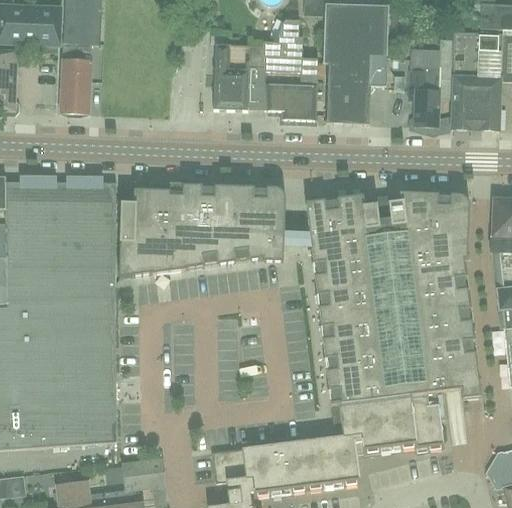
[(0,0),(0,109),(15,110),(17,50),(0,49),(0,42),(0,41),(1,2),(4,3),(4,0),(0,0)]
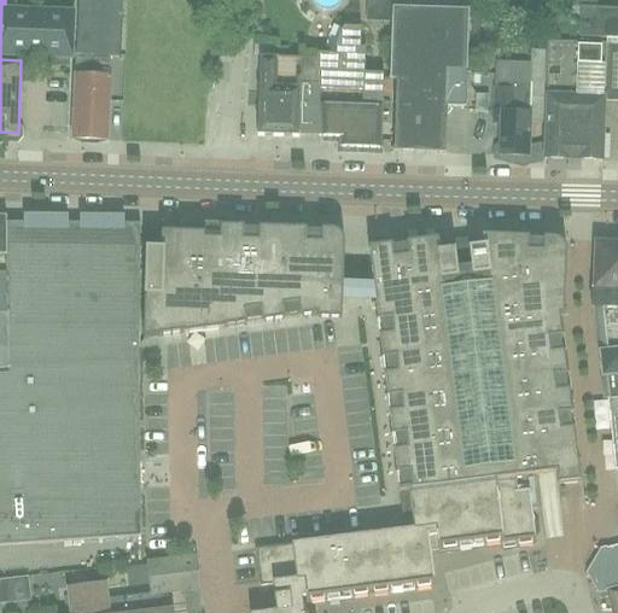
[(120,53),(121,12),(121,0),(77,0),(77,11),(76,52),(120,53)]
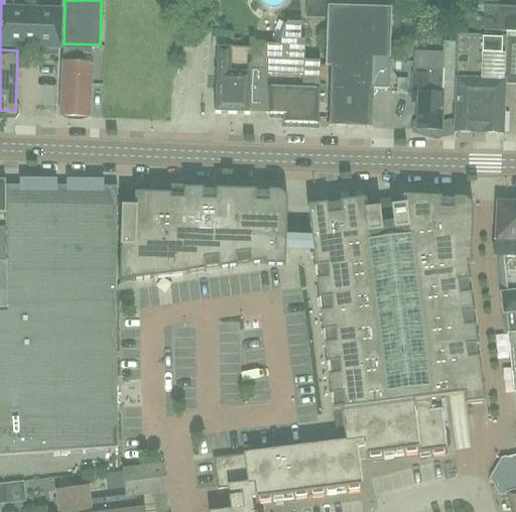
[(484,32),(484,28),(515,29),(515,2),(498,2),(498,0),(477,0),(476,32),(484,32)]
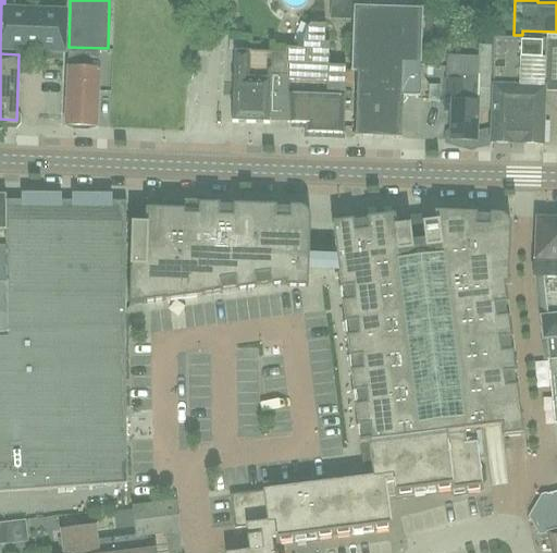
[(421,7),(354,4),(351,70),(357,70),(355,134),(400,136),(401,94),(419,94),(421,7)]
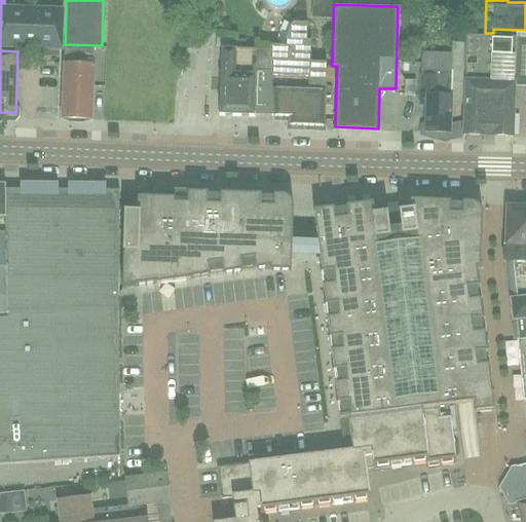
[(59,44),(60,10),(2,8),(1,42),(59,44)]
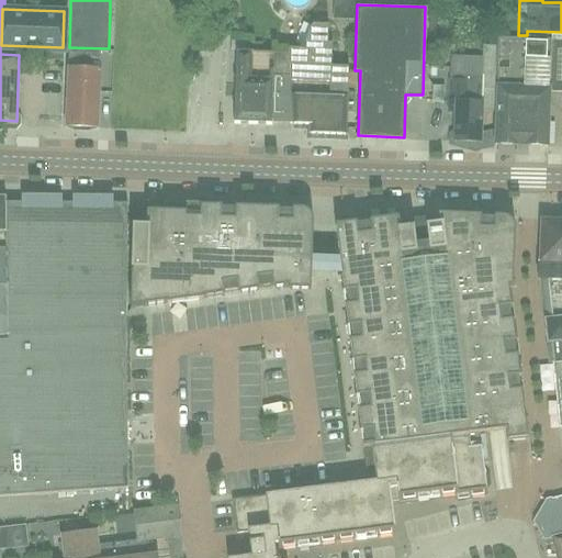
[(288,47),(288,51),(235,48),(233,120),(270,121),(271,116),(289,118),(289,120),(292,120),(292,122),(304,122),(306,126),(310,126),(310,133),(348,134),(348,131),(347,131),(347,109),(356,110),(355,89),(348,89),(349,65),(330,64),(332,42),(326,42),(327,23),(312,22),(302,43),(300,43),(298,46),(298,47),(288,47)]
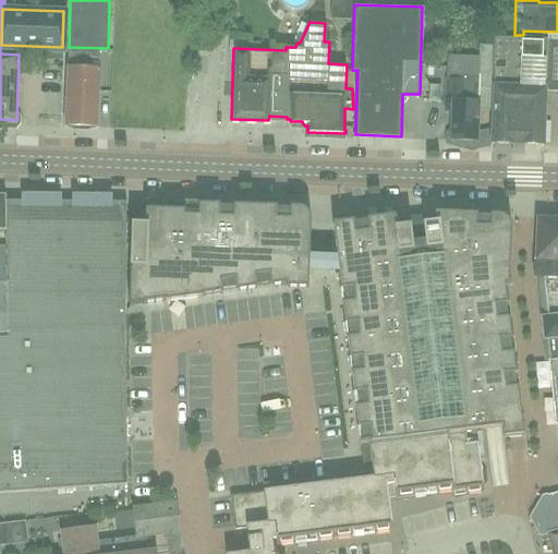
[(495,91),(494,141),(545,143),(546,88),(548,37),(496,35),(495,86),(495,91)]
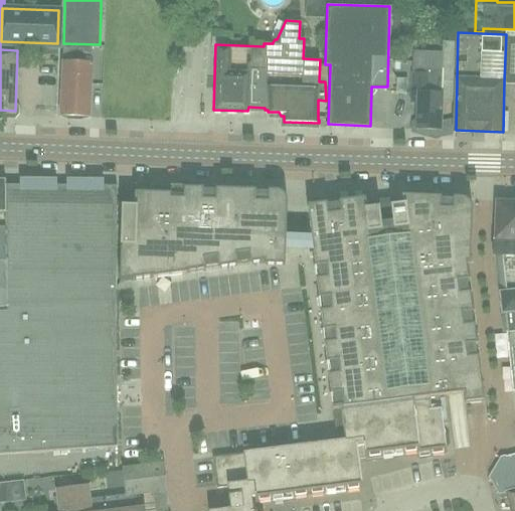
[(211,33),(211,43),(227,43),(227,34),(211,33)]
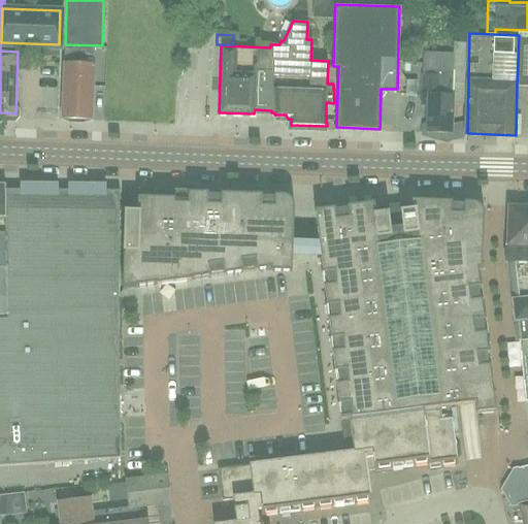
[(453,85),(468,86),(468,82),(467,82),(467,40),(454,40),(453,68),(423,67),(423,72),(422,103),(428,104),(427,121),(425,121),(425,123),(428,130),(435,132),(443,130),(444,132),(454,129),(452,122),(453,101),(453,85)]
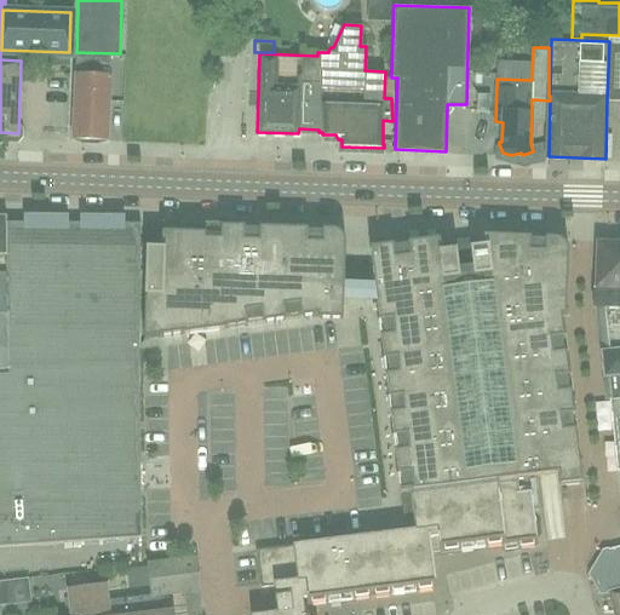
[(76,53),(75,73),(73,136),(107,137),(110,56),(76,53)]
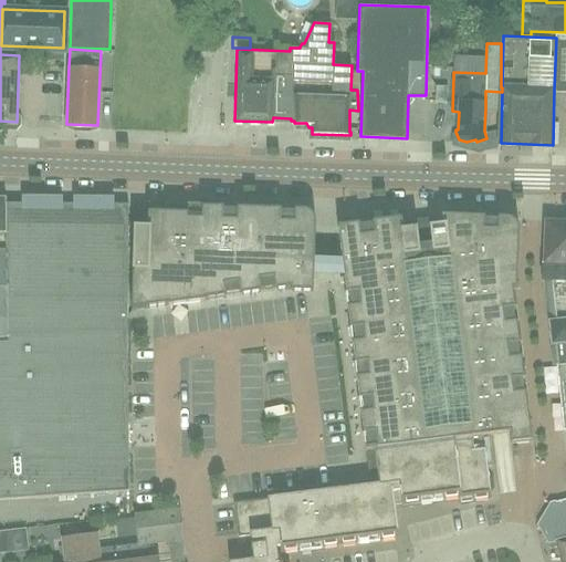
[(435,100),(447,100),(447,83),(435,83),(435,100)]
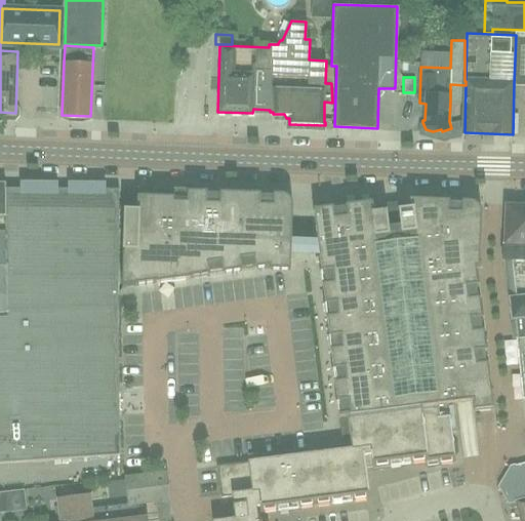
[(118,251),(118,187),(21,186),(5,186),(7,251),(118,251)]
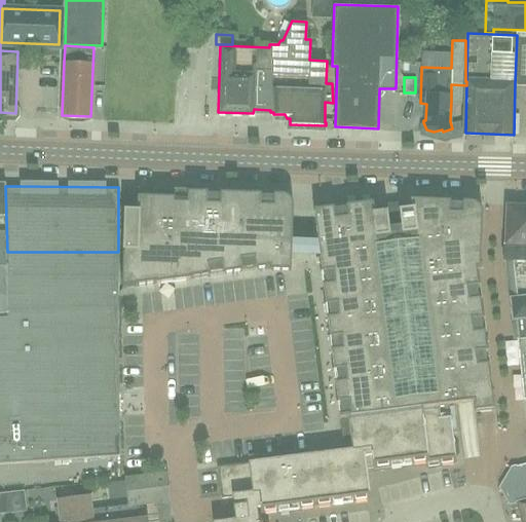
[(288,194),(282,192),(134,188),(134,194),(137,194),(137,200),(124,200),(122,286),(156,281),(156,282),(190,277),(190,276),(270,266),(270,268),(291,269),(293,204),(292,198),(288,194)]
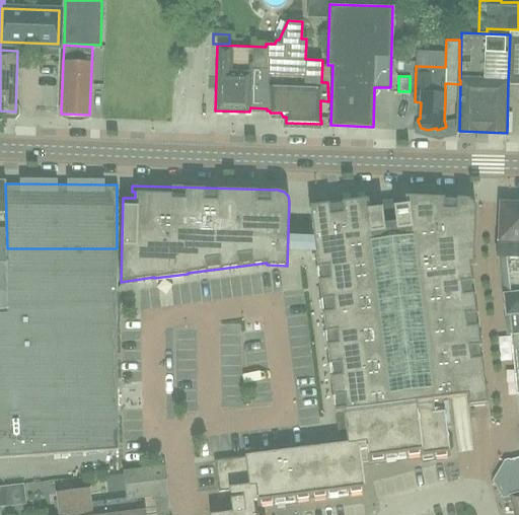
[(345,412),(444,398),(467,395),(468,403),(489,401),(487,390),(488,390),(471,264),(474,264),(476,240),(477,212),(477,207),(476,203),(471,199),(467,198),(406,195),(408,204),(372,209),(370,198),(311,205),(341,441),(348,440),(345,412)]
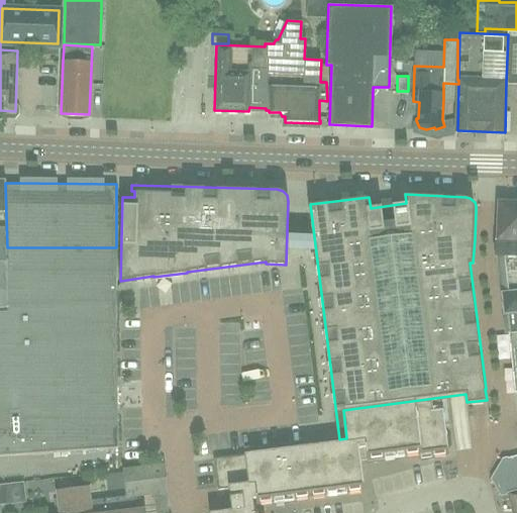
[(516,200),(499,200),(498,236),(497,236),(496,259),(516,260),(516,200)]
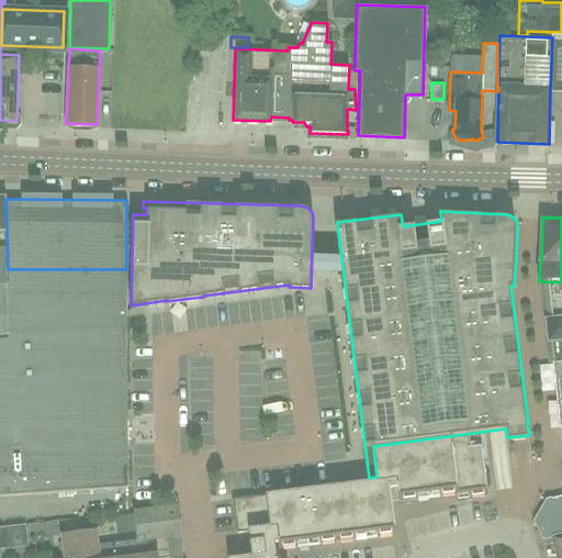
[(0,493),(128,484),(125,336),(125,331),(126,269),(8,269),(0,268),(0,493)]
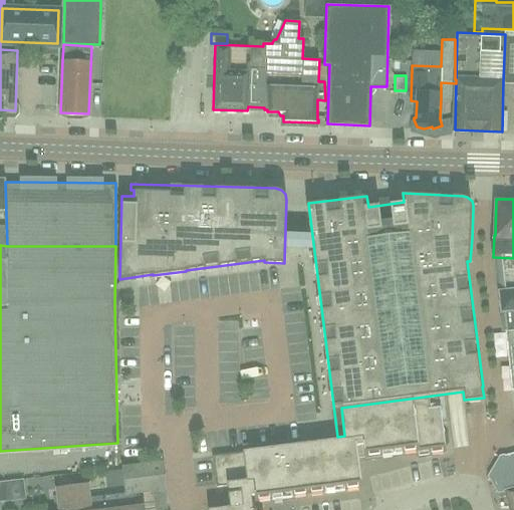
[(495,275),(502,329),(505,329),(513,327),(513,258),(493,257),(491,257),(493,275),(495,275)]
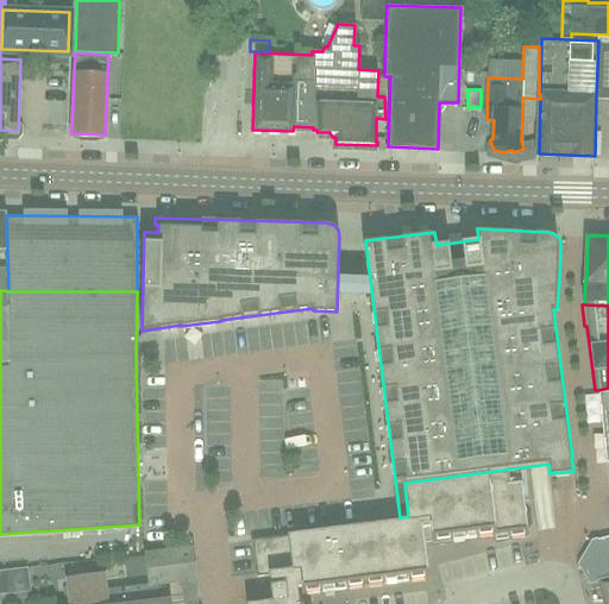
[(400,517),(252,536),(257,572),(269,571),(272,598),(246,602),(246,603),(305,603),(306,601),(300,602),(299,590),(322,586),(321,582),(346,578),(346,584),(384,578),(384,573),(408,571),(409,576),(429,573),(425,539),(452,535),(452,530),(476,527),(477,532),(508,528),(509,533),(529,530),(521,467),(405,483),(408,516),(400,517)]
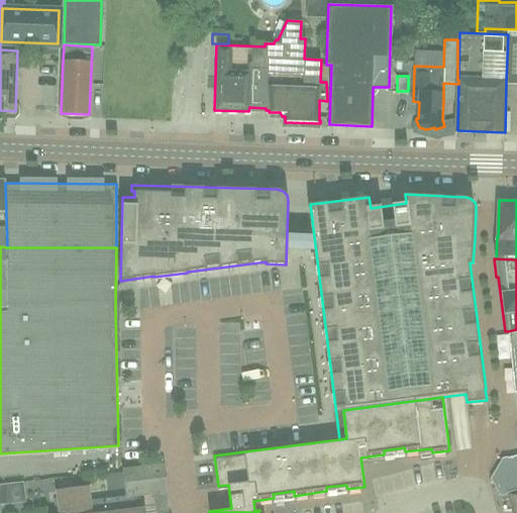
[(514,512),(516,512),(516,452),(505,455),(495,473),(499,489),(507,487),(514,512)]
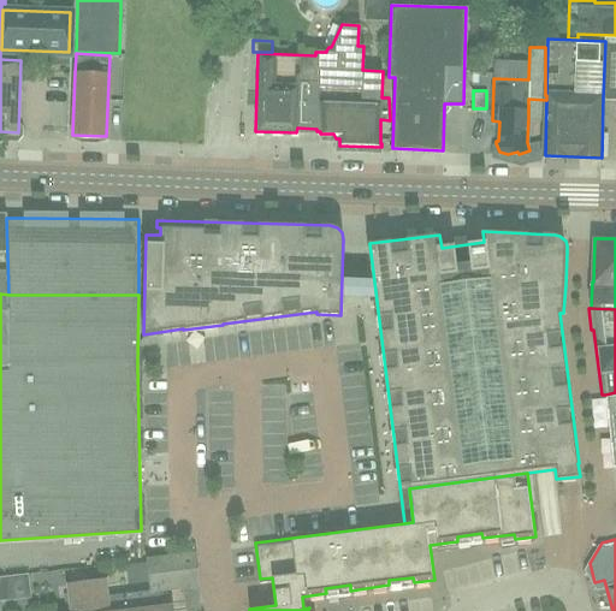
[(172,610),(172,607),(160,609),(159,593),(199,588),(196,551),(144,557),(149,588),(107,594),(105,577),(67,582),(70,610),(172,610)]
